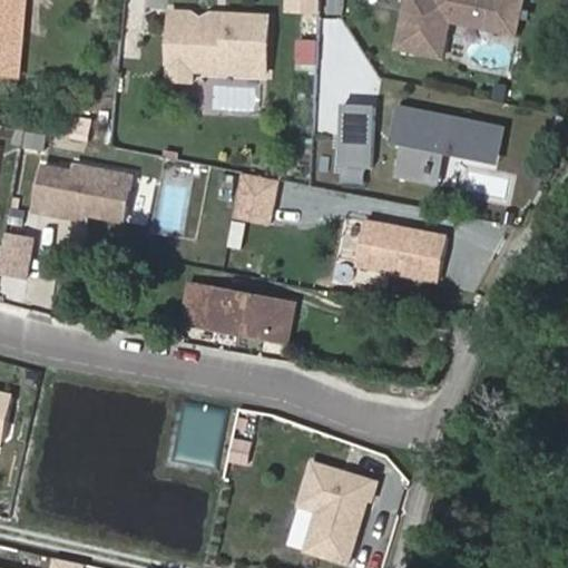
[(0,74),(18,75),(23,0),(0,0),(0,74)]
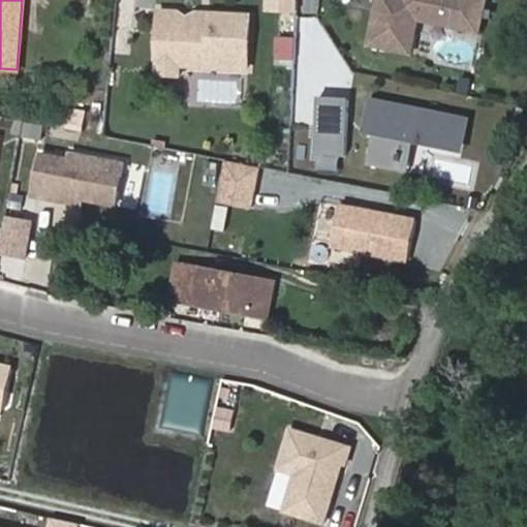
[(378,0),(378,1),(392,4),(390,10),(376,8),(369,42),(411,53),(419,19),(446,25),(451,9),(484,17),(488,0),(378,0)]
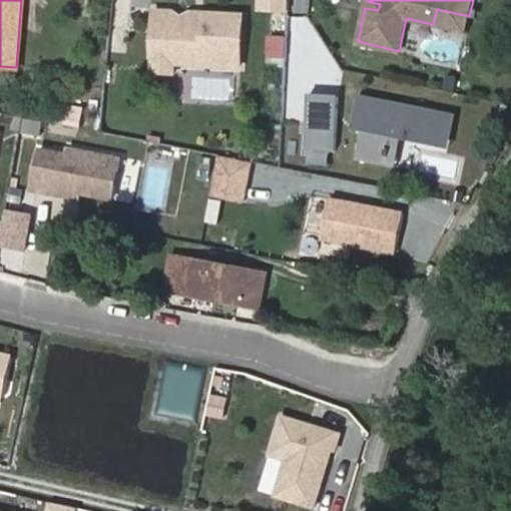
[(367,1),(365,8),(378,10),(380,4),(367,1)]
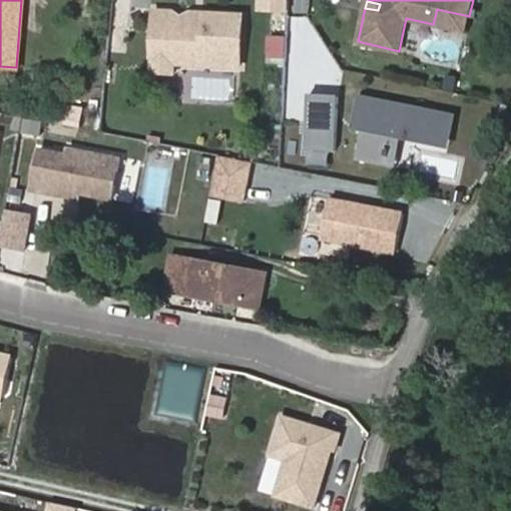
[(469,16),(437,9),(433,24),(465,31),(469,16)]
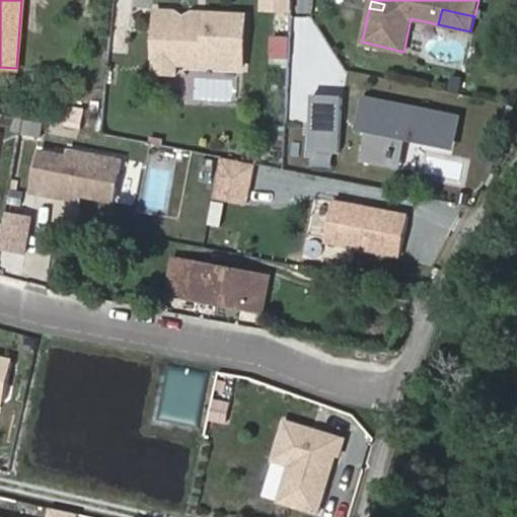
[(199,23),(199,11),(185,10),(185,12),(155,10),(155,15),(185,17),(192,23),(199,23)]
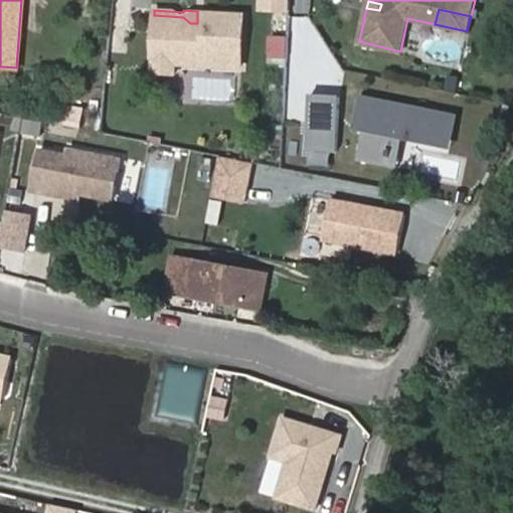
[(239,64),(242,13),(197,11),(197,23),(190,23),(183,17),(154,15),(152,52),(174,53),(174,60),(239,64)]
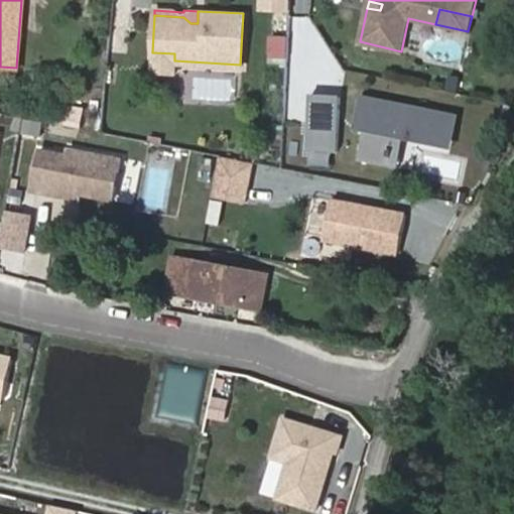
[(270,34),(269,56),(286,57),(288,34),(270,34)]
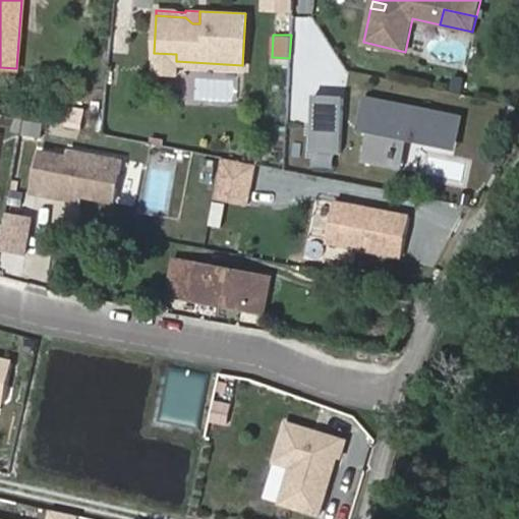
[(176,61),(176,54),(154,53),(153,70),(175,71),(176,61)]
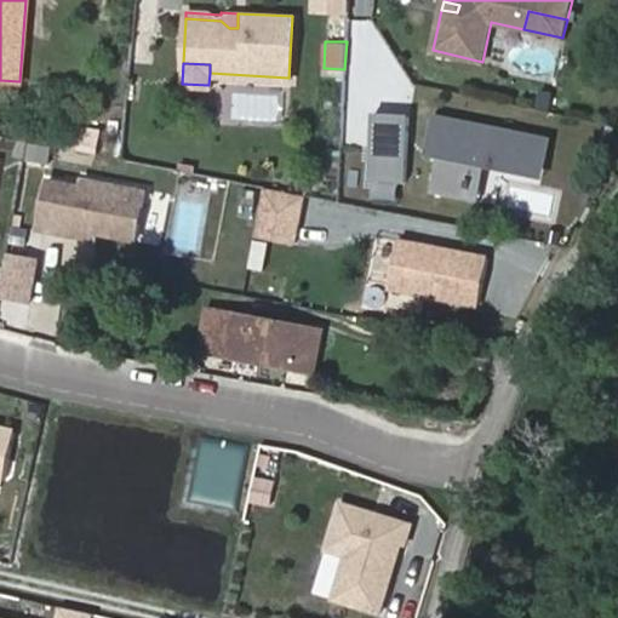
[(550,92),(538,89),(537,104),(549,107),(550,92)]
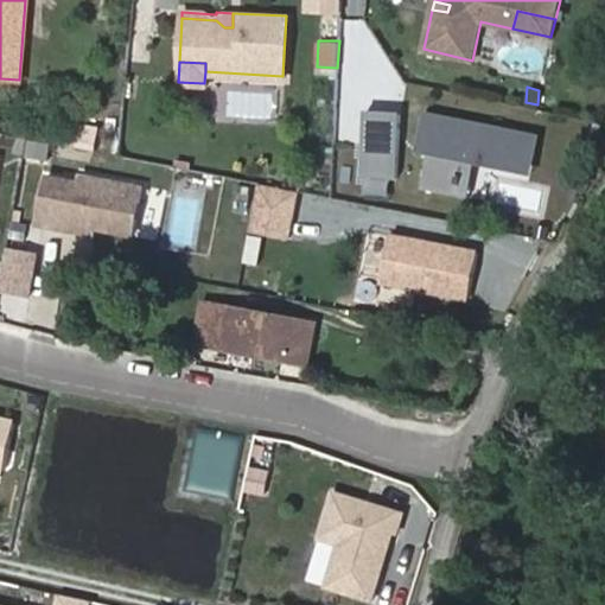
[(400,110),(365,109),(362,174),(396,176),(400,110)]
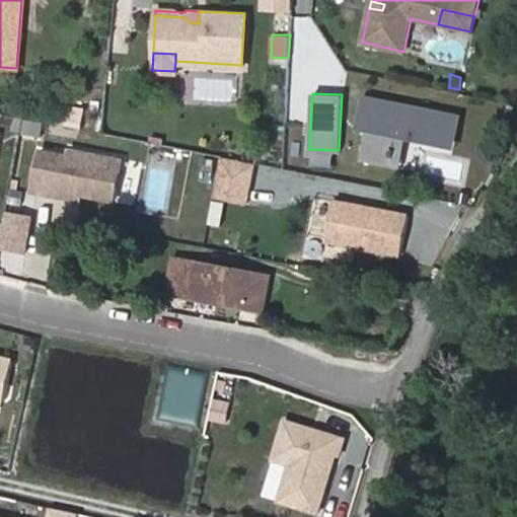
[(362,93),(359,108),(371,112),(363,148),(394,155),(401,123),(426,128),(423,142),(441,146),(444,132),(455,134),(459,115),(409,103),(408,106),(377,100),(378,96),(362,93)]
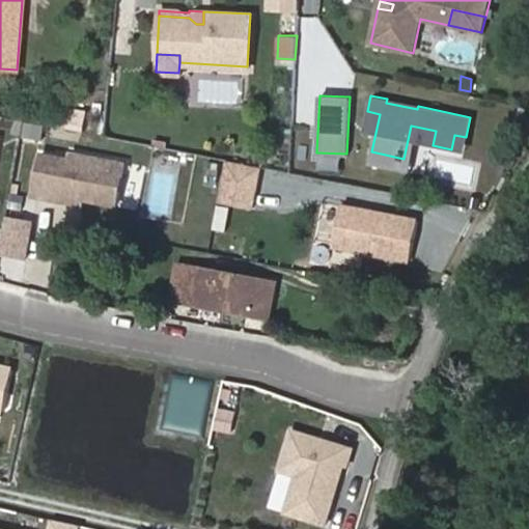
[(418,106),(387,99),(386,103),(417,109),(418,106)]
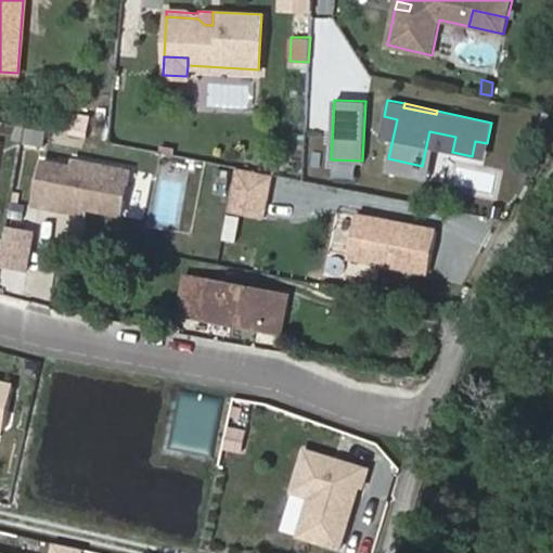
[(429,131),(422,166),(429,167),(434,148),(452,152),(455,137),(429,131)]
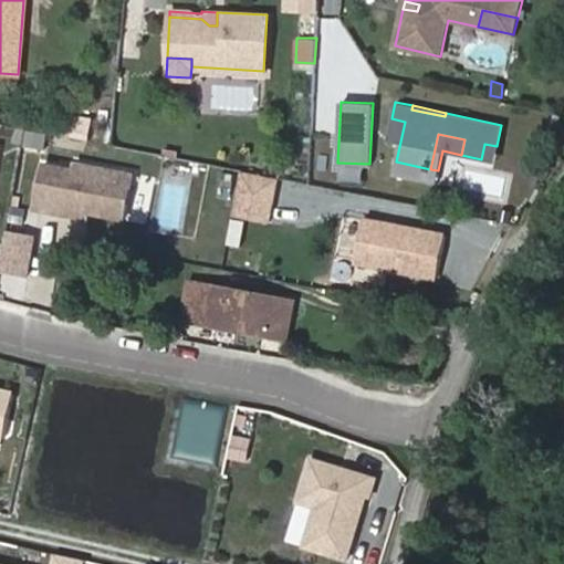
[(497,146),(484,144),(481,159),(493,162),(497,146)]
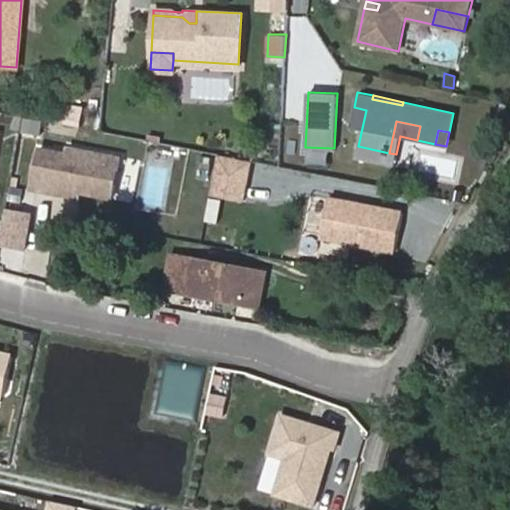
[(66,152),(38,147),(30,188),(68,195),(69,189),(79,191),(111,197),(119,155),(67,145),(66,152)]
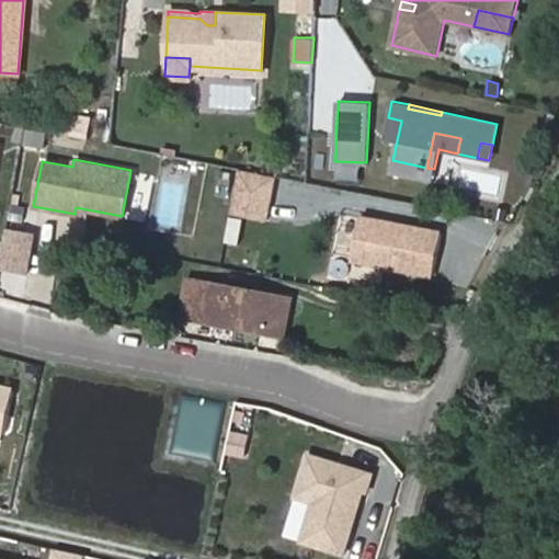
[(263,173),(239,169),(230,212),(255,216),(263,173)]
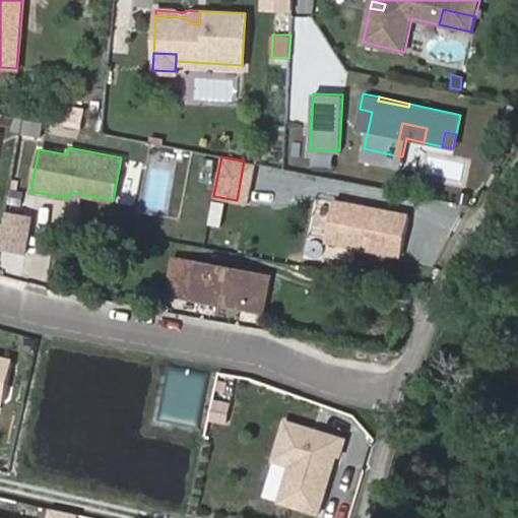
[(408,214),(333,199),(325,239),(400,254),(408,214)]
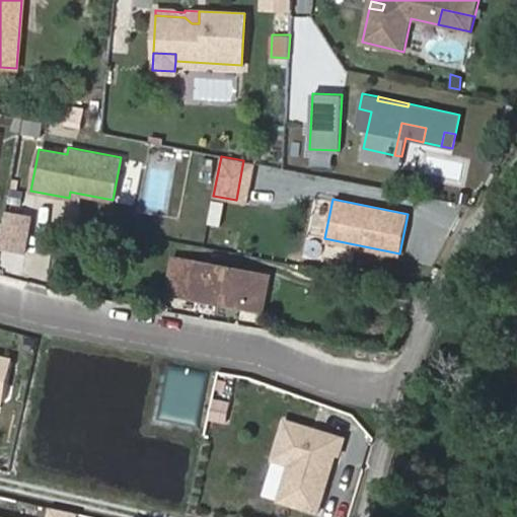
[(30,216),(5,212),(0,240),(0,246),(24,250),(30,216)]
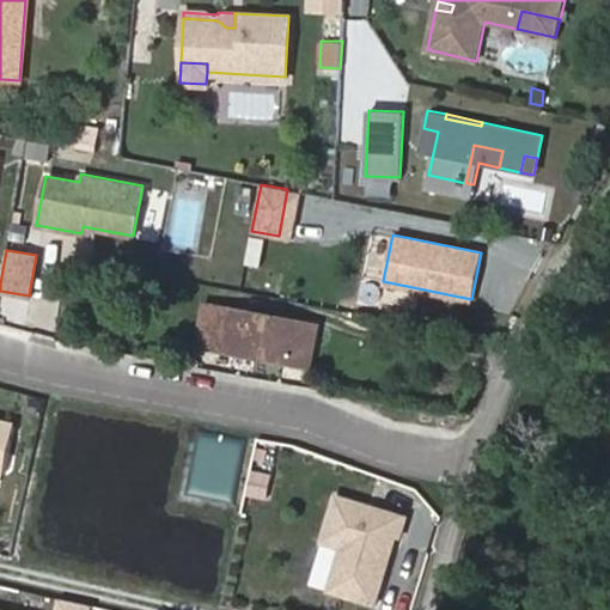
[(226,322),(229,310),(205,305),(202,317),(226,322)]
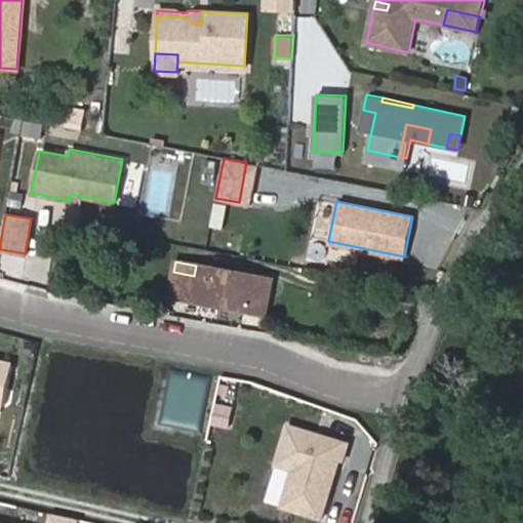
[(264,311),(269,279),(196,266),(194,276),(173,272),(169,293),(264,311)]
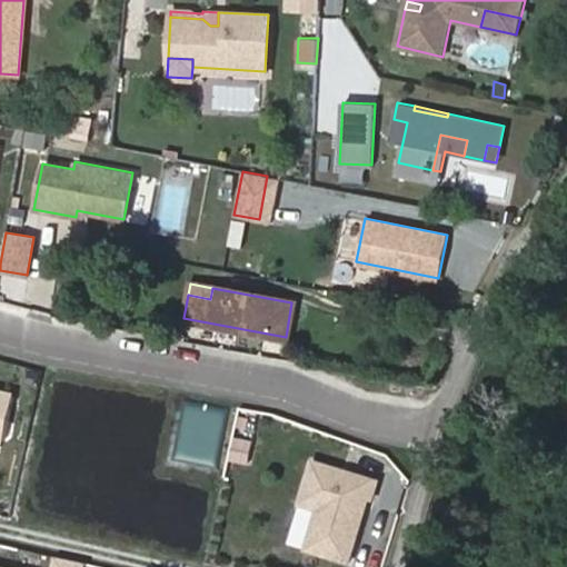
[(0,438),(2,439),(12,395),(0,391),(0,438)]
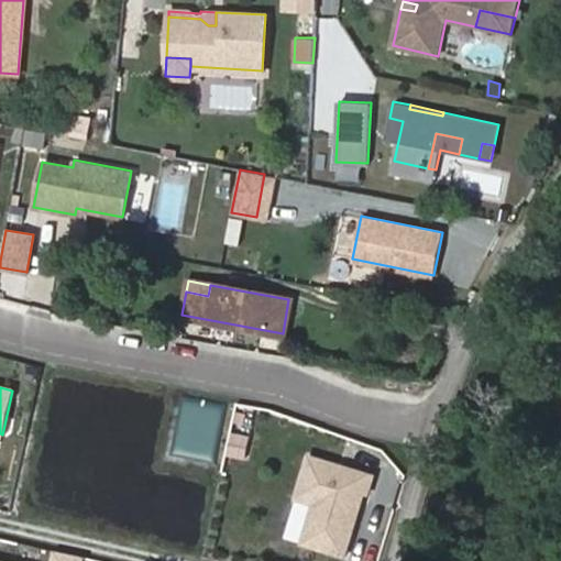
[(167,452),(212,461),(223,403),(178,394),(167,452)]
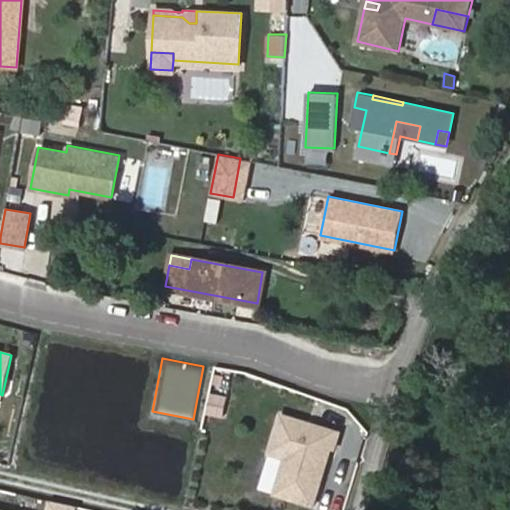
[(206,390),(202,412),(220,415),(224,393),(206,390)]
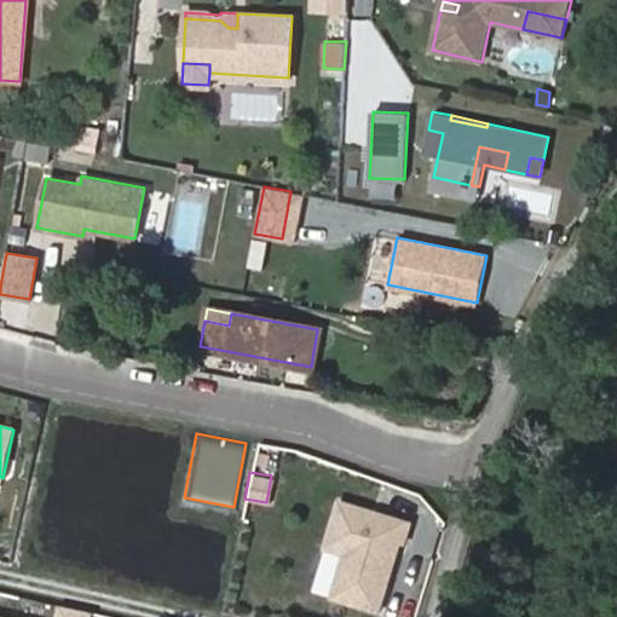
[(410,523),(340,501),(326,547),(346,553),(333,597),(379,611),(401,541),(404,542),(410,523)]
